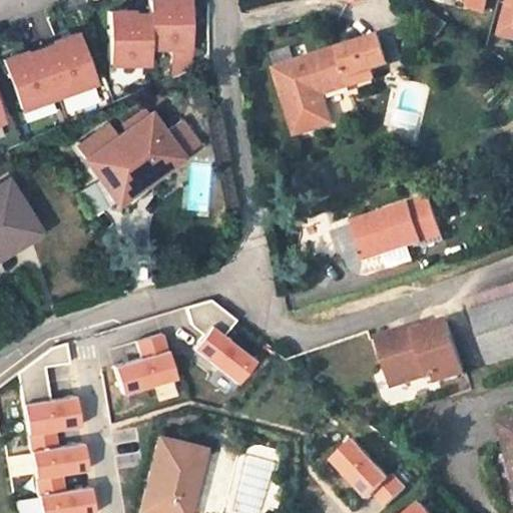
[(107,11),(107,63),(146,63),(146,47),(166,47),(167,77),(186,69),(185,0),(145,0),(146,14),(130,14),(130,11),(107,11)]
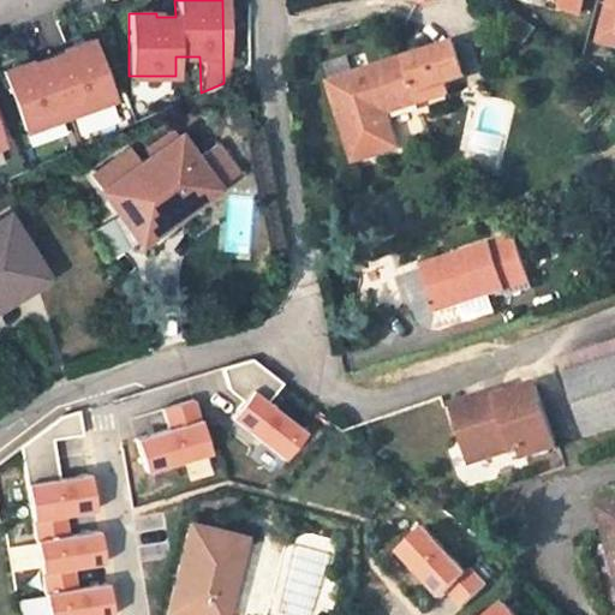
[(562,0),(561,7),(580,12),(584,0),(562,0)]
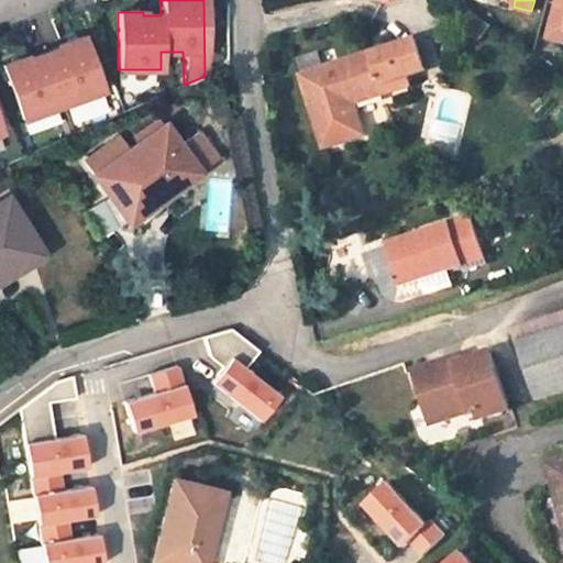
[(562,0),(558,0),(549,34),(562,37),(562,0)]
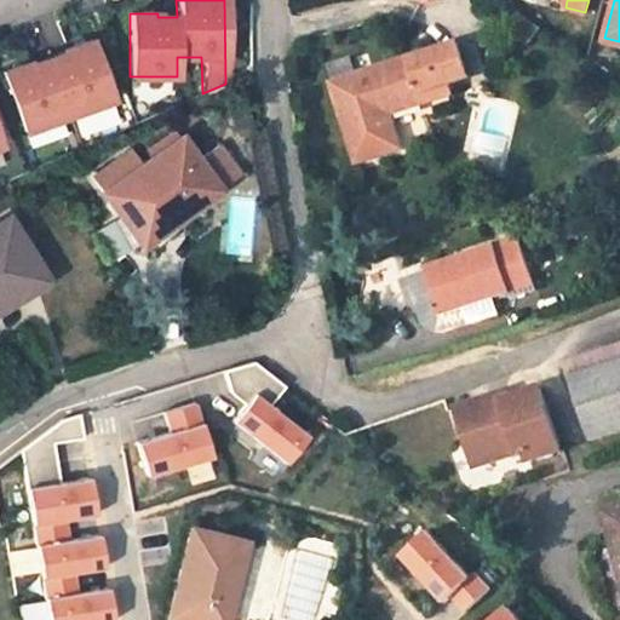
[(1,72),(23,131),(110,99),(89,40),(63,50),(64,52),(29,65),(28,62),(1,72)]
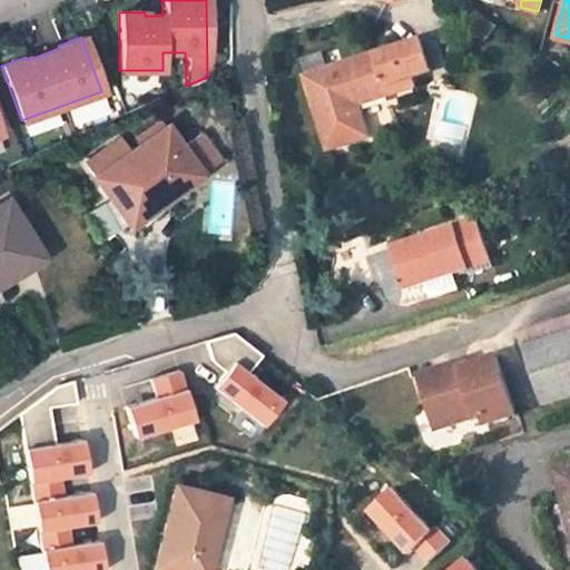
[(421,38),(305,76),(330,148),(370,135),(360,102),(389,94),(386,86),(414,76),(431,70),(421,38)]
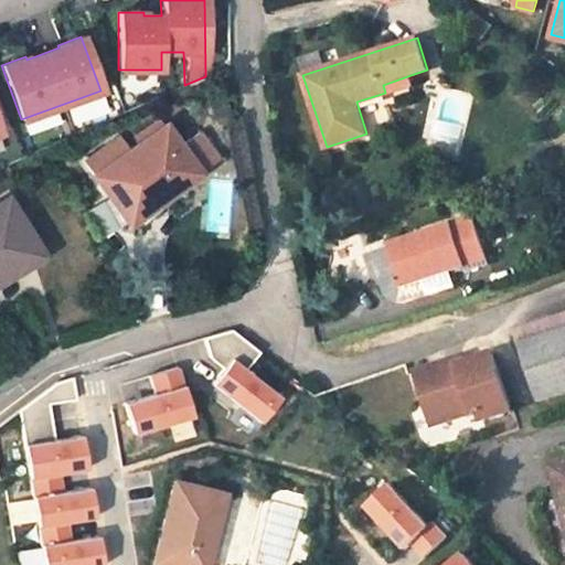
[(414,83),(411,75),(383,85),(385,93),(414,83)]
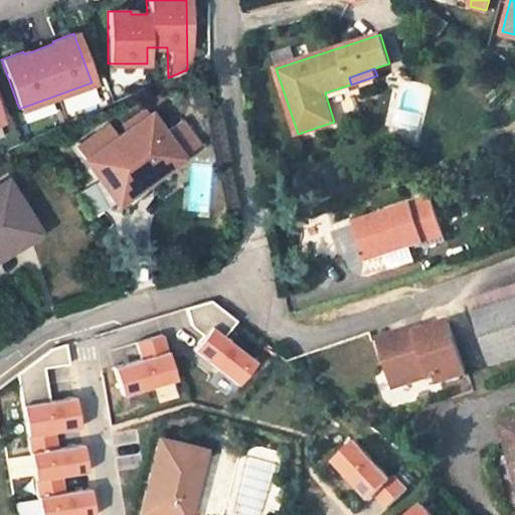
[(161,132),(148,114),(86,160),(117,203),(180,157),(178,156),(195,144),(179,120),(161,132)]
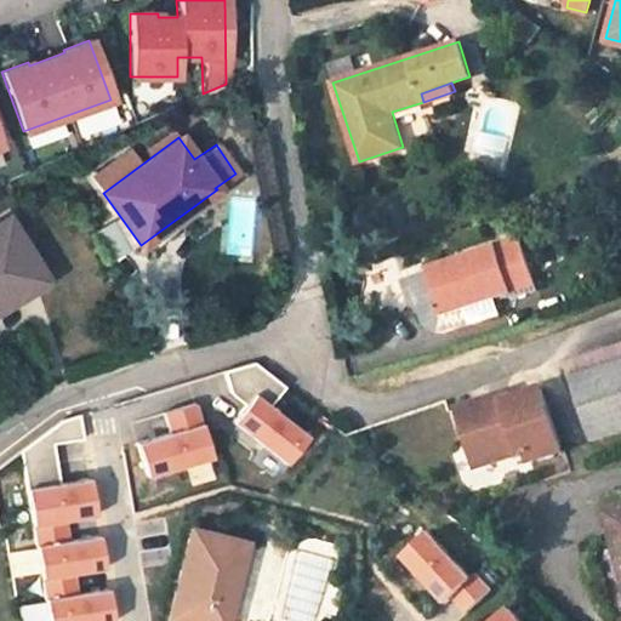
[(224,255),(254,255),(254,199),(224,199),(224,255)]
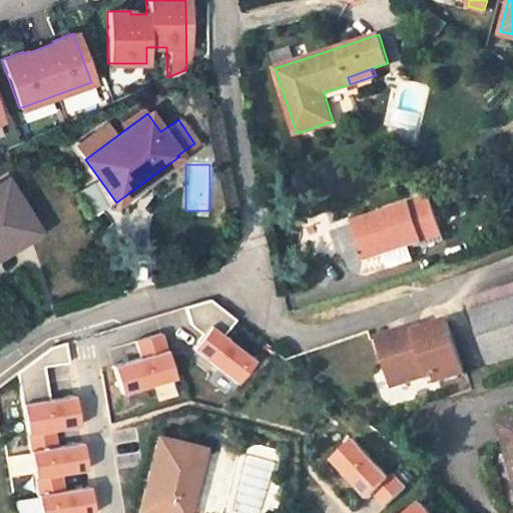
[(5,180),(0,182),(0,251),(35,230),(5,180)]
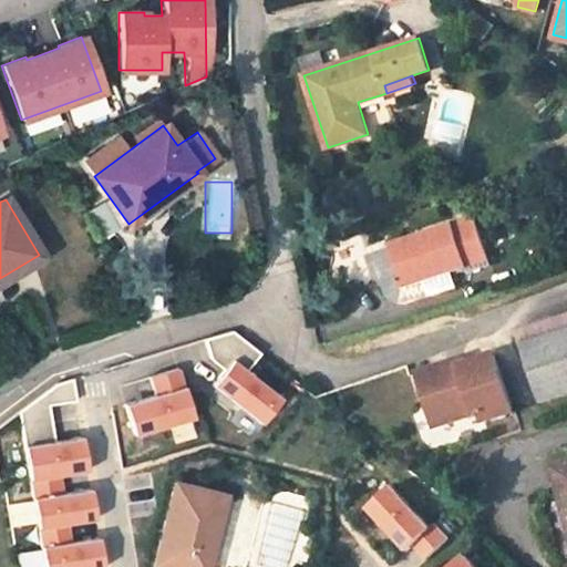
[(389,243),(390,248),(403,289),(454,272),(470,267),(491,259),(475,215),(454,222),(389,243)]
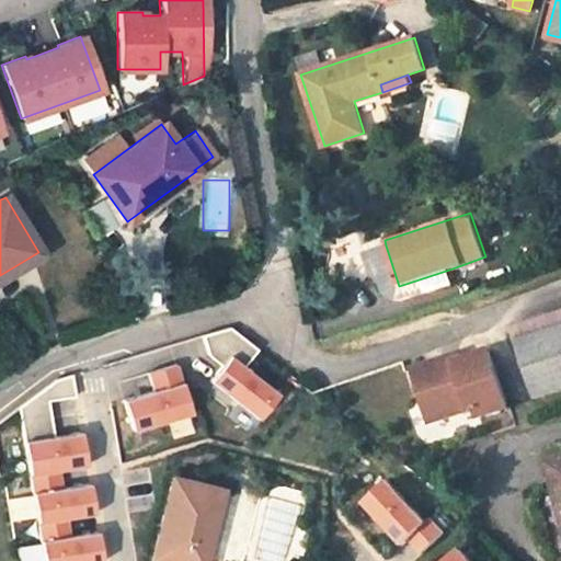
[(386,245),(364,252),(369,271),(378,276),(384,292),(399,286),(386,245)]
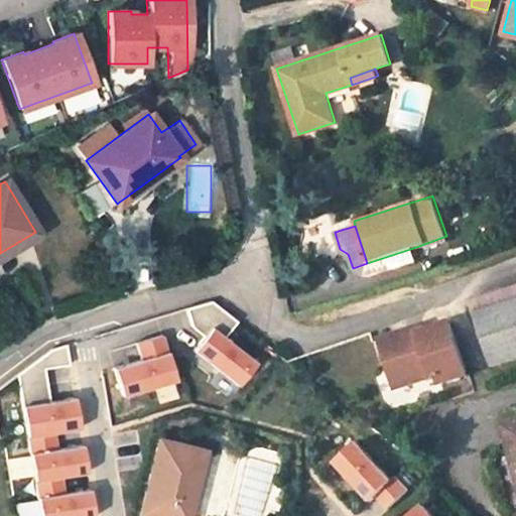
[(416,261),(413,248),(367,263),(353,268),(355,271),(360,274),(367,275),(374,275),(416,261)]
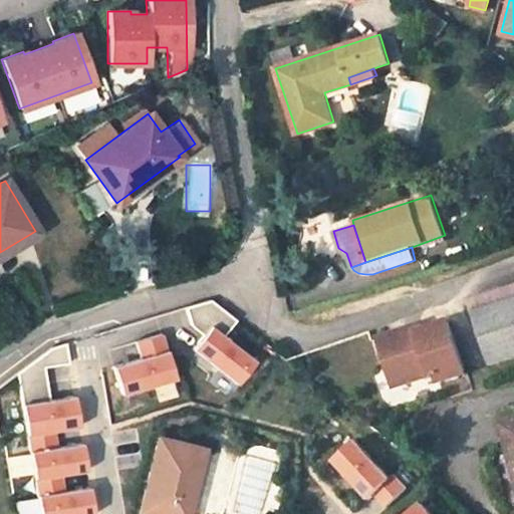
[(513,299),(513,282),(470,298),(475,312),(513,299)]
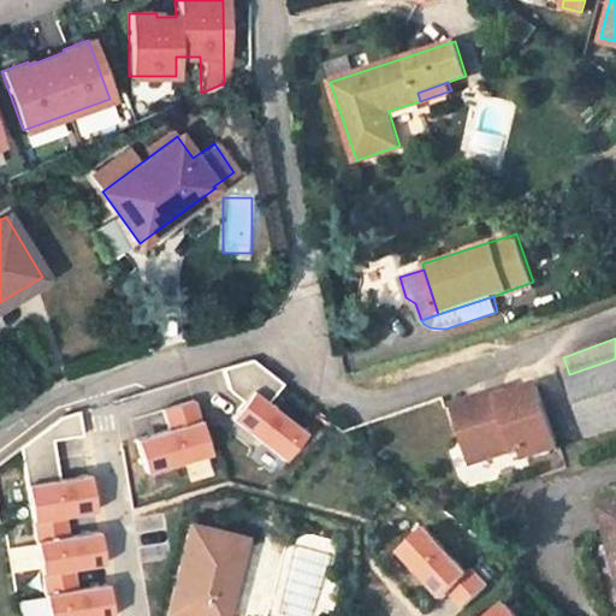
[(221,363),(227,386),(243,398),(230,414),(283,456),(304,428),(267,398),(282,380),(252,356),(221,363)]
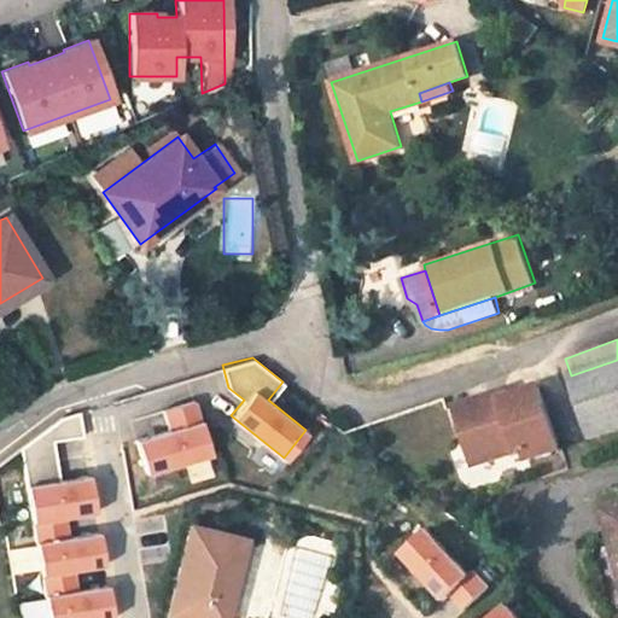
[(592,438),(617,429),(617,360),(571,375),(592,438)]
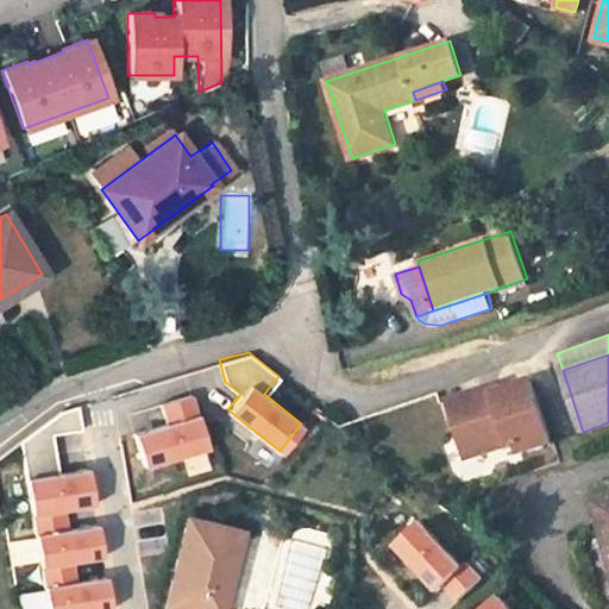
[(553,441),(533,380),(502,389),(485,395),(483,388),(449,400),(468,457),(519,441),(522,451),(553,441)]
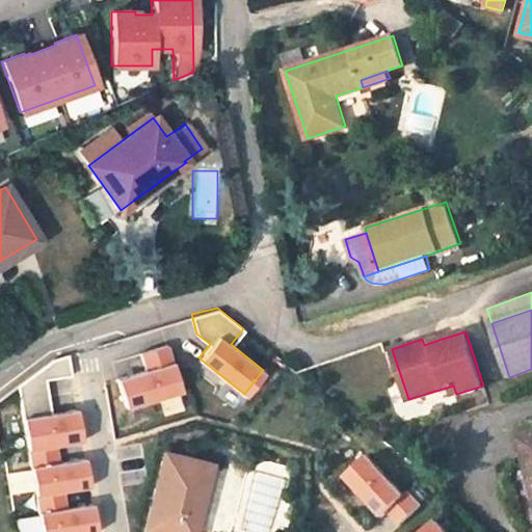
[(422,339),(424,345),(439,340),(437,335),(422,339)]
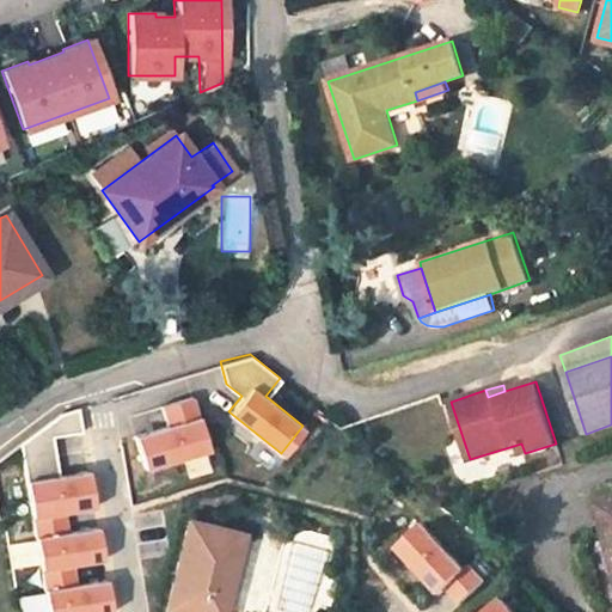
[(134,435),(144,469),(207,452),(191,397),(159,407),(164,426),(134,435)]
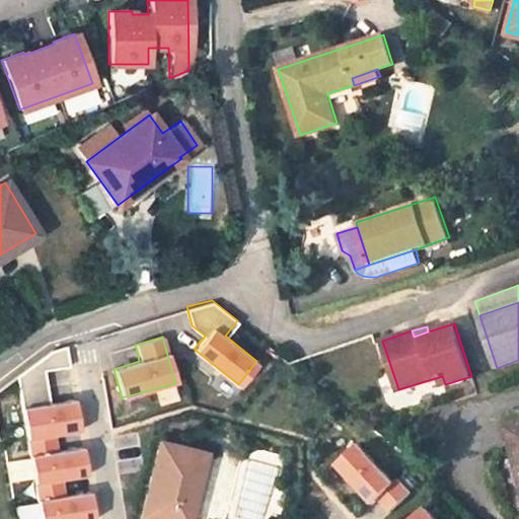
[(14,375),(39,518),(83,518),(94,517),(89,492),(65,496),(62,478),(86,474),(82,447),(56,451),(53,434),(79,429),(73,398),(48,403),(43,369),(68,365),(65,347),(41,357),(14,375)]
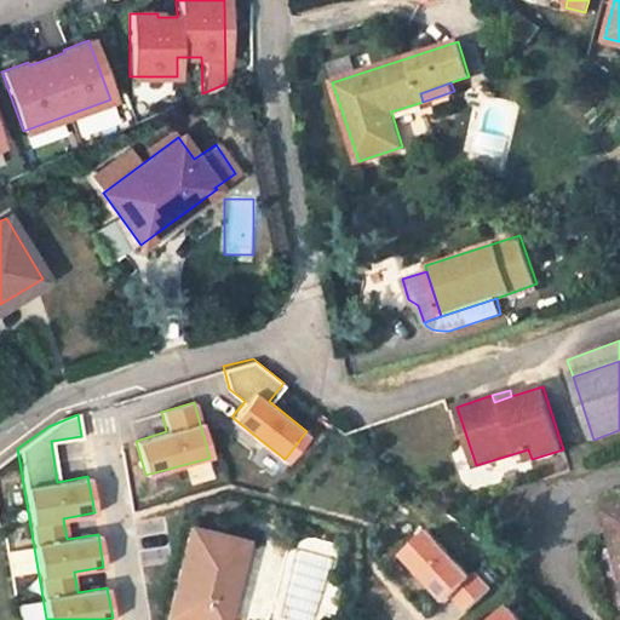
[(619,507),(608,511),(619,558),(619,507)]
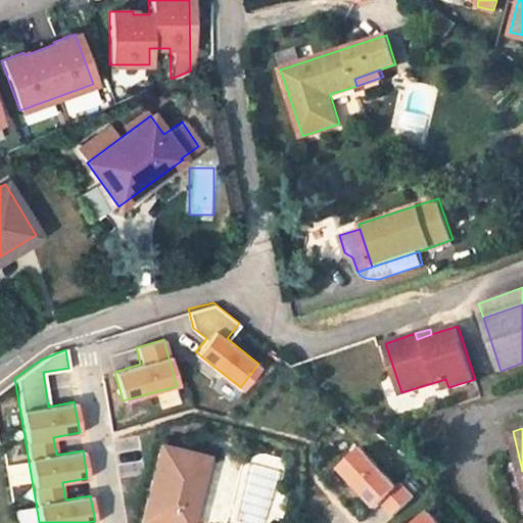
[(205,458),(160,446),(144,520),(157,522),(184,522),(192,491),(197,493),(205,458)]
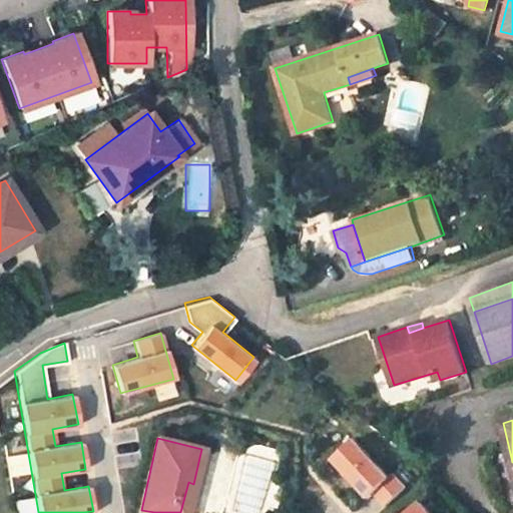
[(367,498),(373,493),(385,506),(406,486),(393,473),(389,477),(354,439),(332,460),(367,498)]
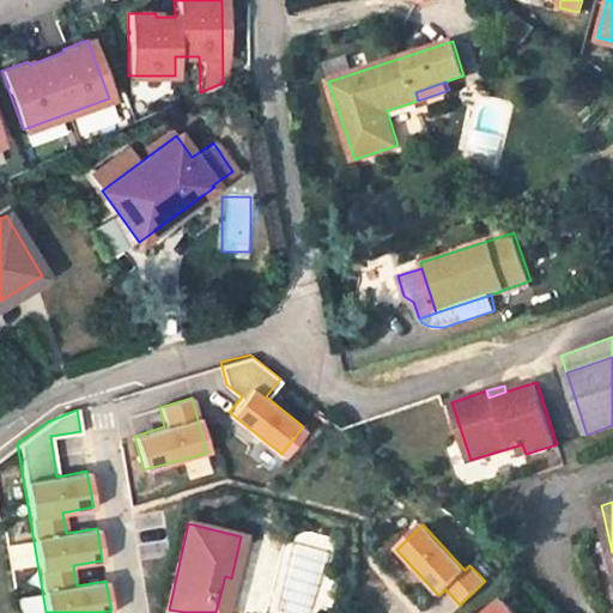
[(252,540),(241,536),(231,578),(224,604),(235,606),(252,540)]
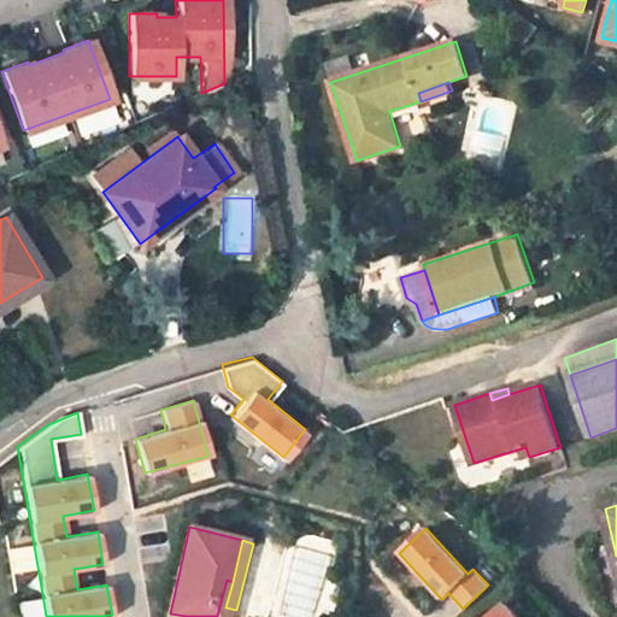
[(233,582),(227,580),(217,616),(223,616),(225,607),(233,582)]
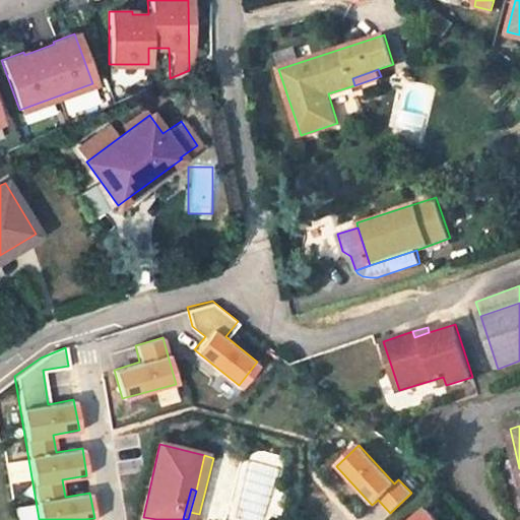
[(436,519),(426,509),(412,519),(436,519)]
